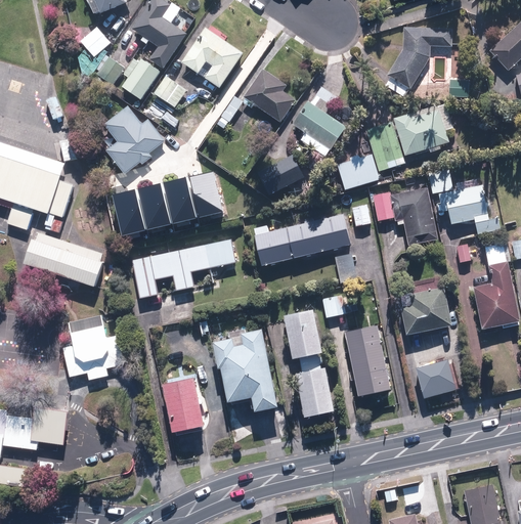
[(97,0),(103,13),(128,3),(126,0),(97,0)]
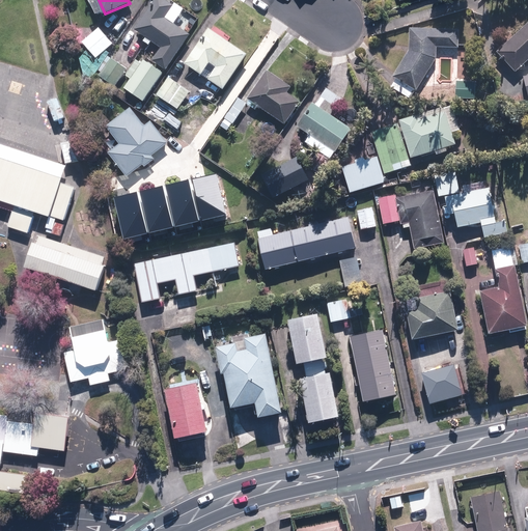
[(173,4),(166,0),(154,0),(135,30),(161,47),(151,60),(165,70),(190,33),(165,18),(173,4)]
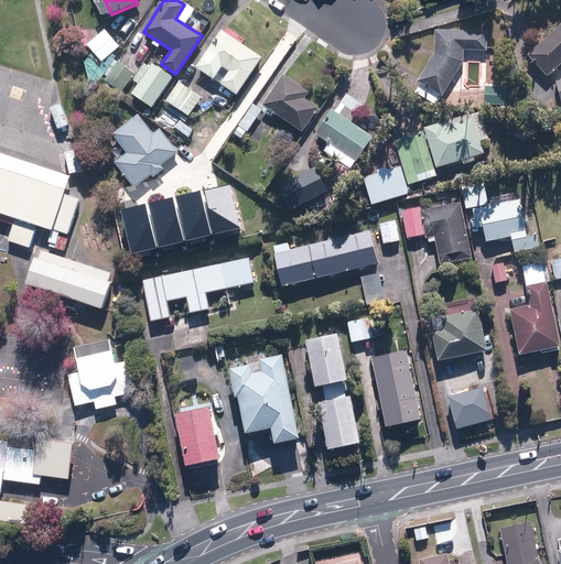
[(560,62),(560,23),(526,55),(545,76),(560,62)]
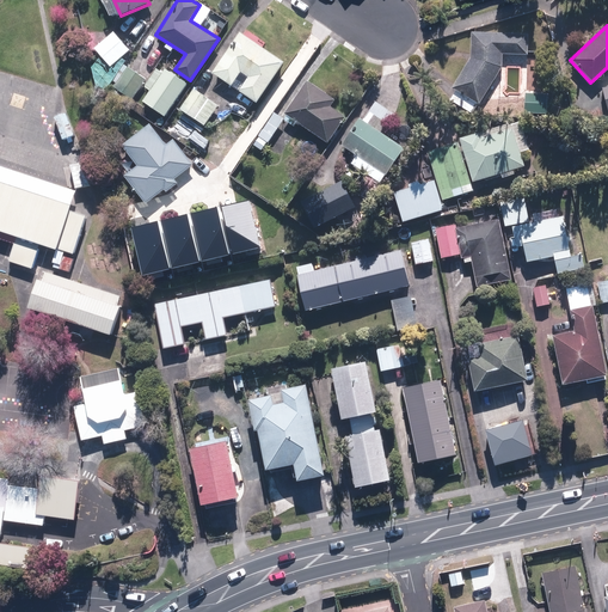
[(129,49),(112,31),(93,49),(110,67),(129,49)]
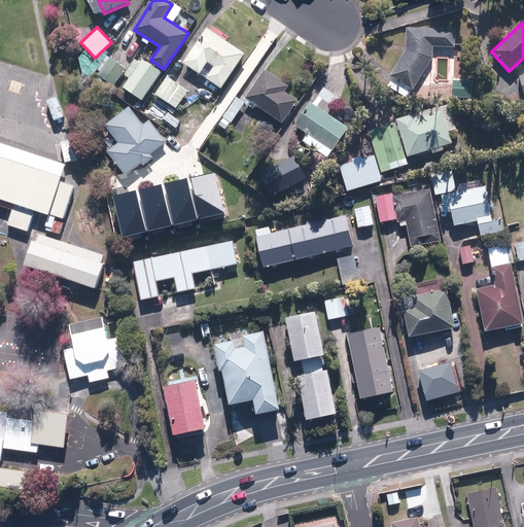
[(245,54),(207,28),(182,63),(221,89),(245,54)]
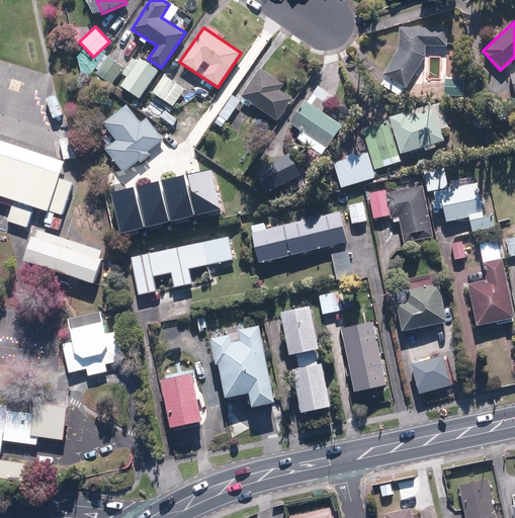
[(399,27),(399,48),(382,75),(407,88),(424,58),(425,46),(445,46),(446,29),(399,27)]
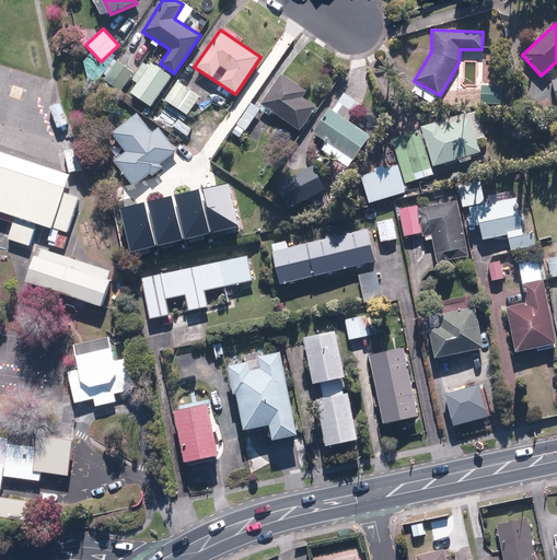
[(132,72),(113,59),(102,74),(105,77),(103,80),(120,91),(132,72)]
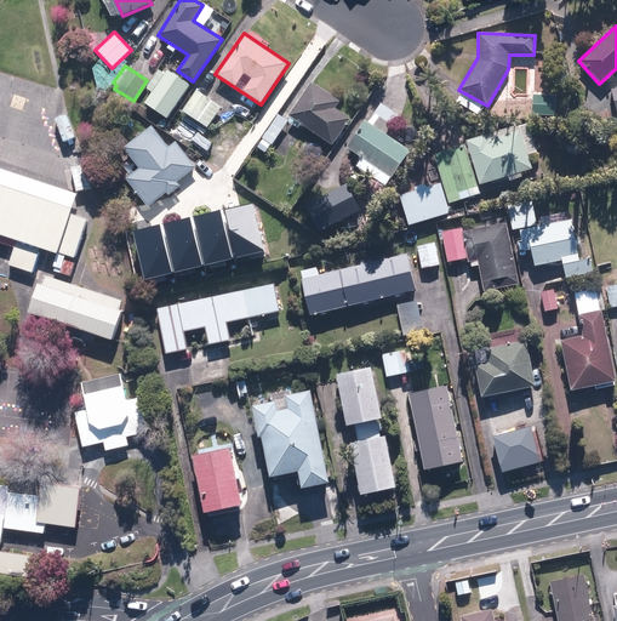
[(167,118),(190,85),(167,70),(165,73),(159,69),(146,89),(153,92),(146,103),(167,118)]
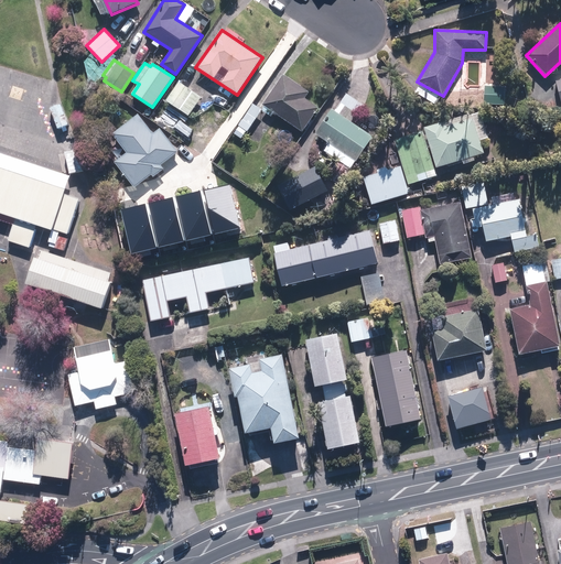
[(282,74),(261,105),(302,132),(319,109),(304,99),(309,91),(282,74)]
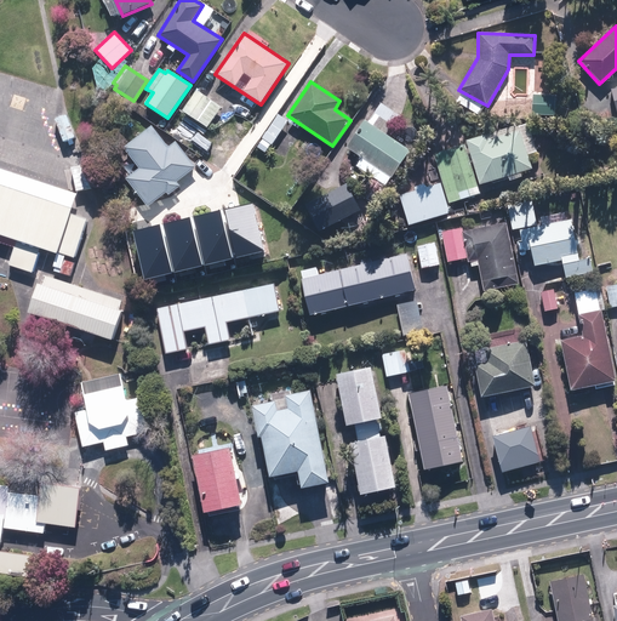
[(221,107),(195,90),(182,110),(206,127),(221,107)]
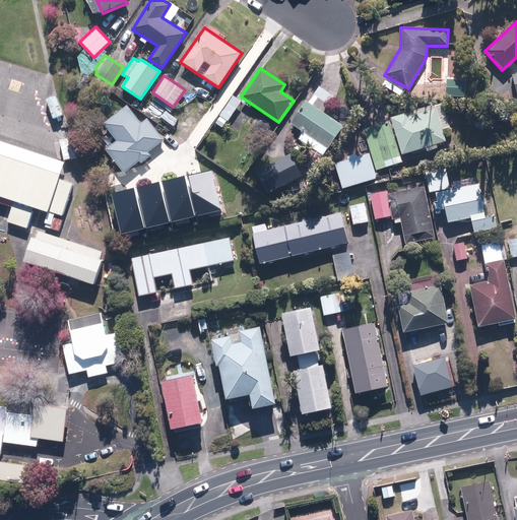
[(464,79),(445,78),(444,96),(463,98),(464,79)]
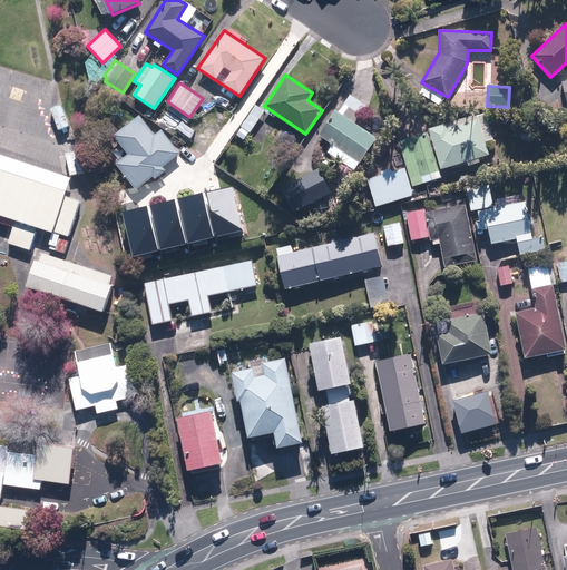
[(368,107),(349,95),(338,111),(355,124),(368,107)]
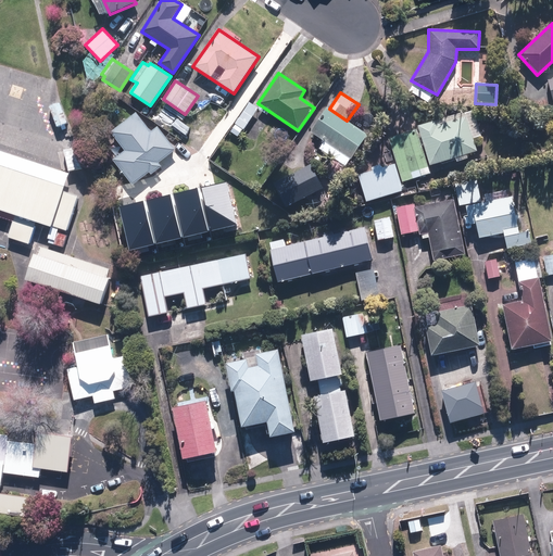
[(346,166),(367,135),(347,121),(329,109),(327,108),(310,131),(324,142),(319,149),(331,158),(346,166)]
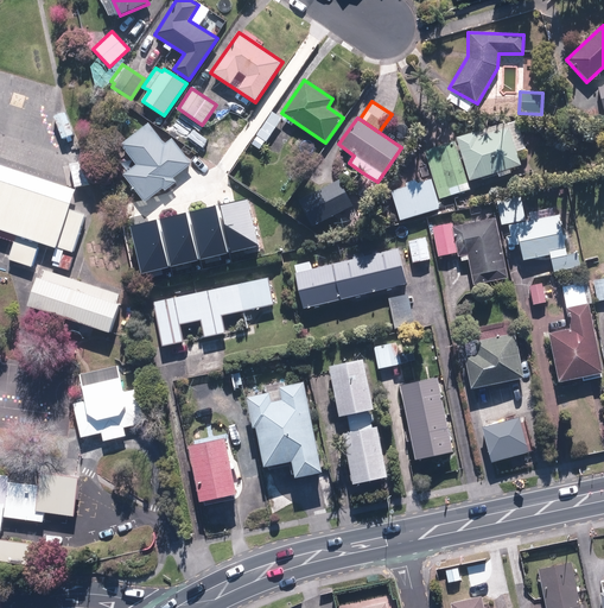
[(164,144),(147,124),(121,144),(138,164),(124,176),(144,201),(163,187),(165,190),(176,182),(173,178),(191,165),(170,139),(164,144)]
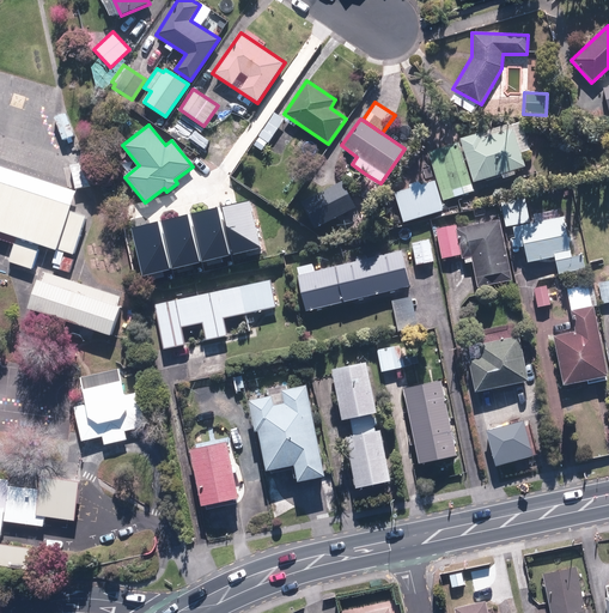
[(474,182),(525,167),(513,128),(481,138),(480,132),(461,138),(474,182)]
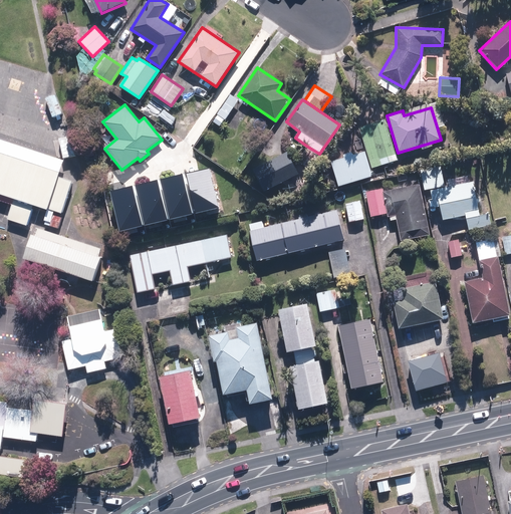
[(370,168),(397,160),(385,119),(358,127),(370,168)]
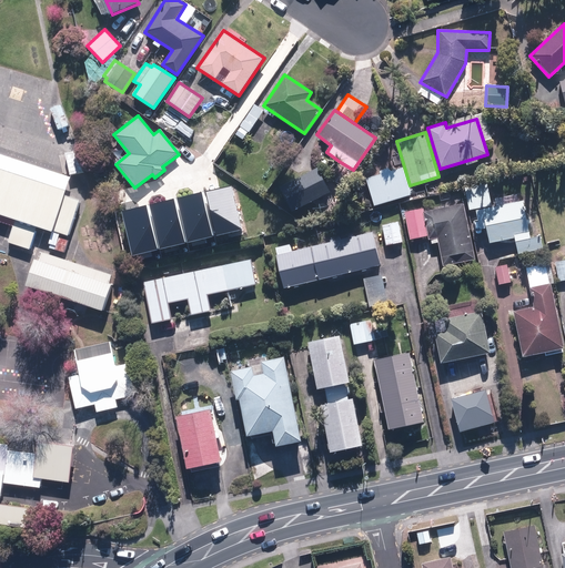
[(78,150),(64,153),(69,174),(82,172),(78,150)]
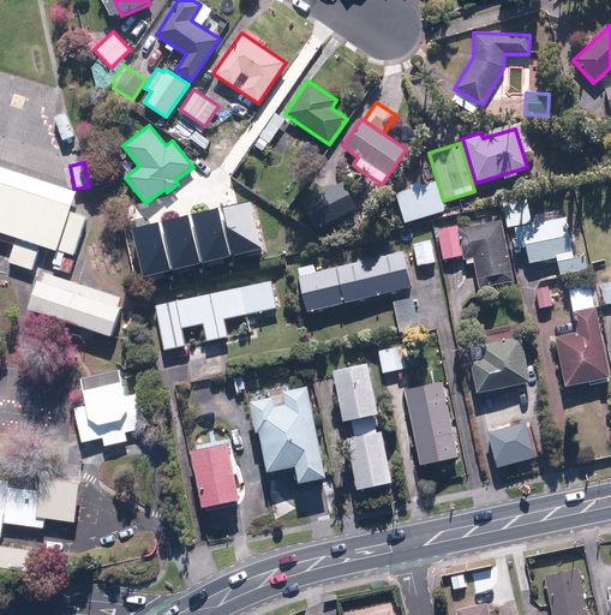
[(77,191),(0,166),(0,232),(15,237),(6,262),(31,270),(40,244),(73,255),(85,215),(71,210),(77,191)]
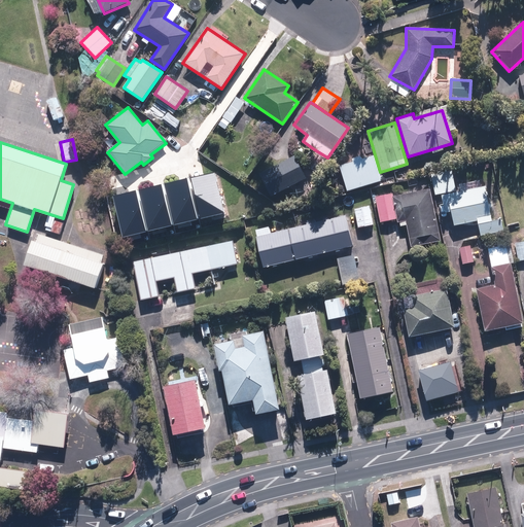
[(314,149),(303,165),(316,174),(327,157),(314,149)]
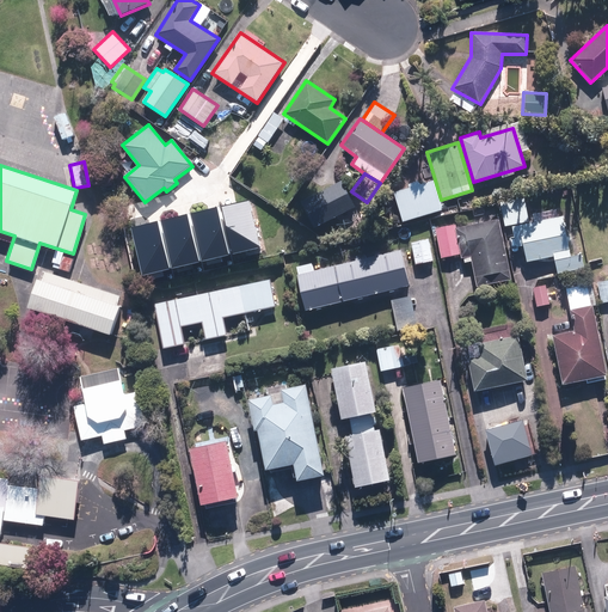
[(315,228),(355,207),(342,181),(301,202),(315,228)]
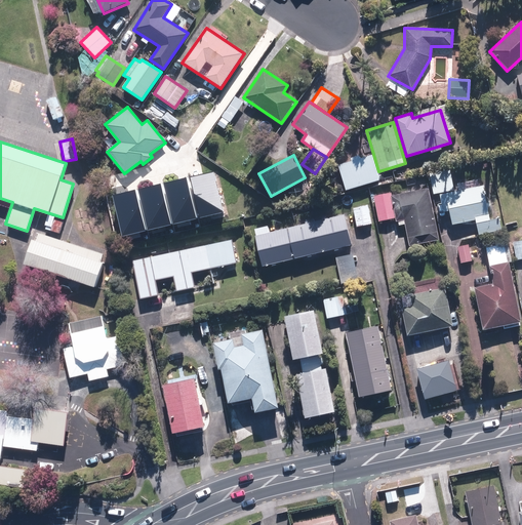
[(337,165),(346,190),(380,179),(372,155),(360,158),(359,155),(351,158),(352,161),(337,165)]
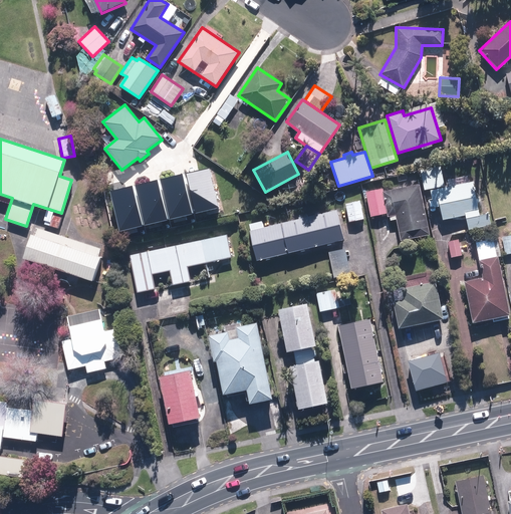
[(440,166),(420,170),(424,190),(444,186),(440,166)]
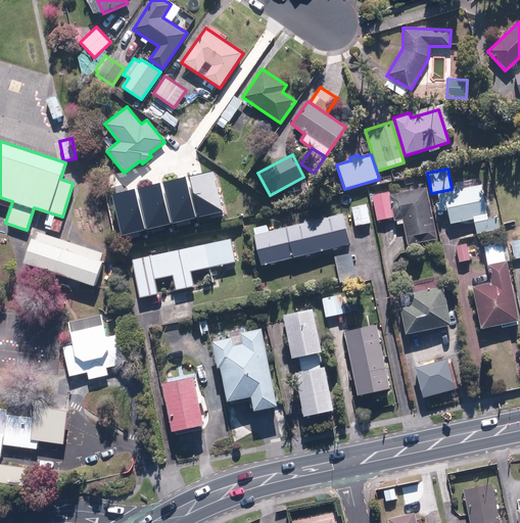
[(209,171),(184,177),(194,218),(219,211),(209,171)]
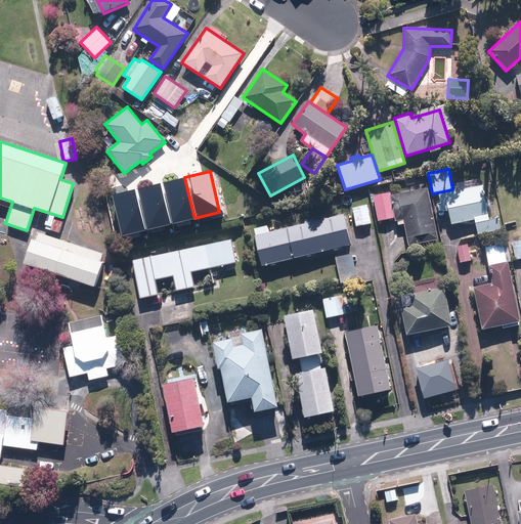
[(184,177),(160,183),(169,223),(194,218),(184,177)]
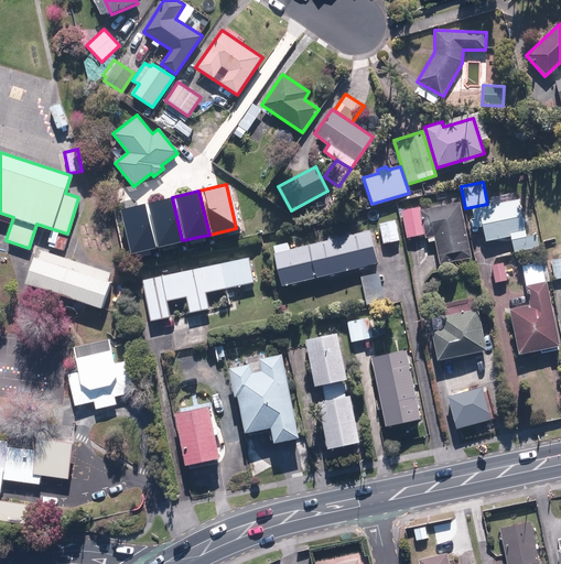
[(182,240),(172,197),(143,204),(154,247),(182,240)]
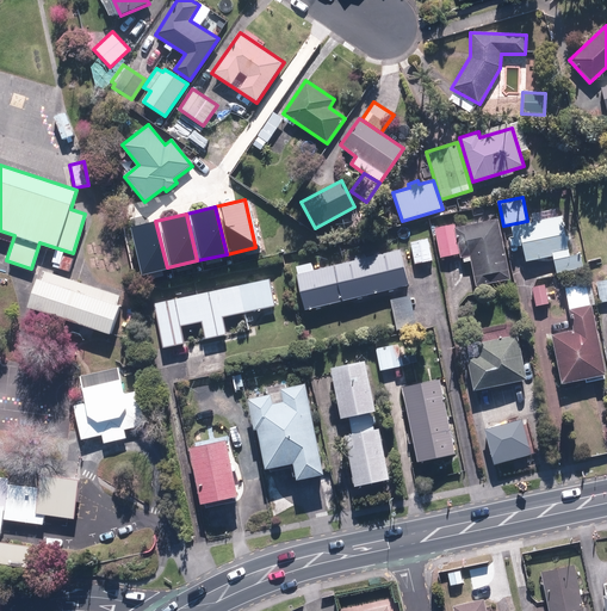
[(569,255),(561,216),(511,226),(515,246),(521,245),(525,263),(552,257),(556,273),(583,267),(580,253),(569,255)]
